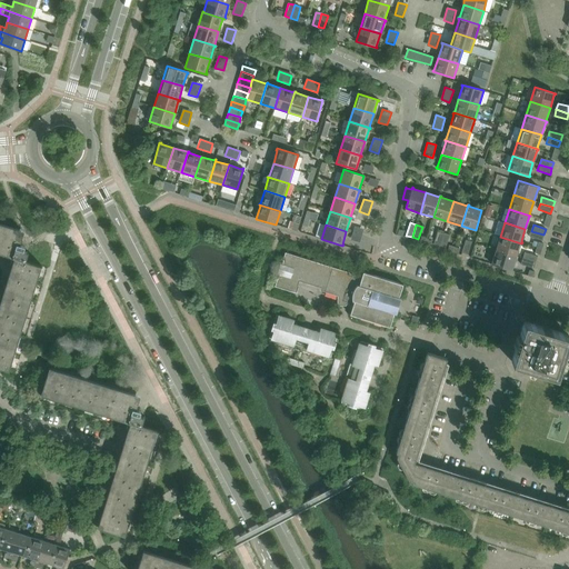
[(17,243),(20,233),(0,227),(0,252),(12,257),(11,262),(16,265),(0,316),(0,367),(9,370),(41,267),(26,261),(28,252),(25,250),(26,246),(17,243)]
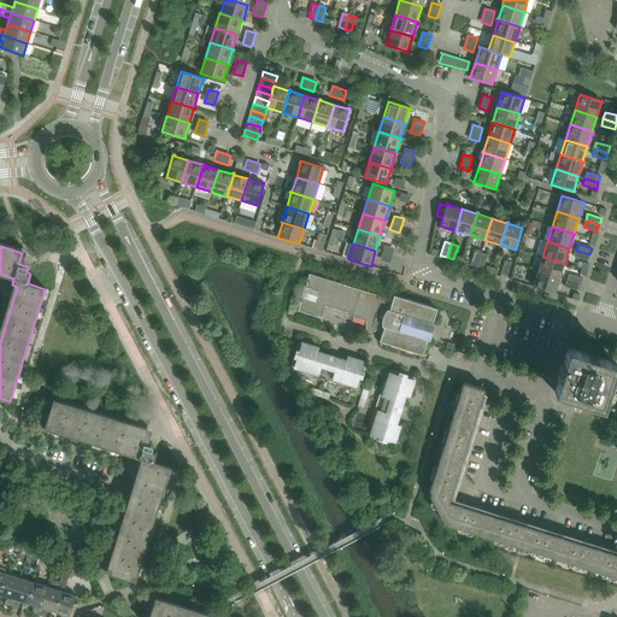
[(386,246),(382,259),(391,262),(395,248),(386,246)]
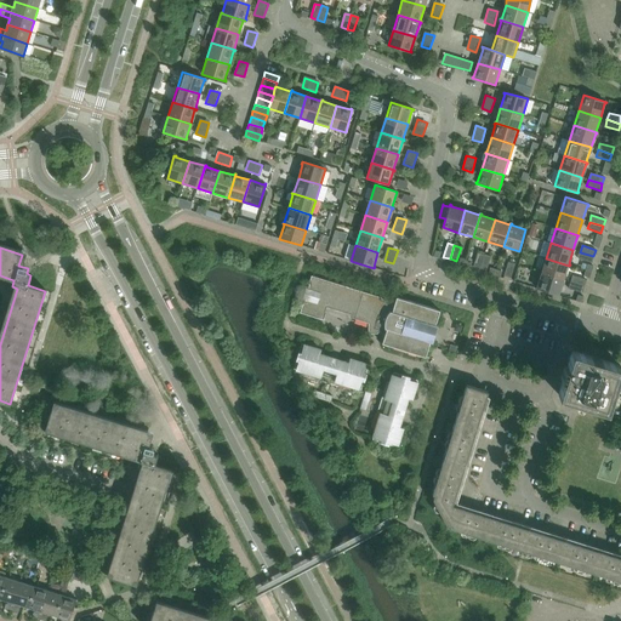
[(480,268),(484,255),(478,252),(473,266),(480,268)]
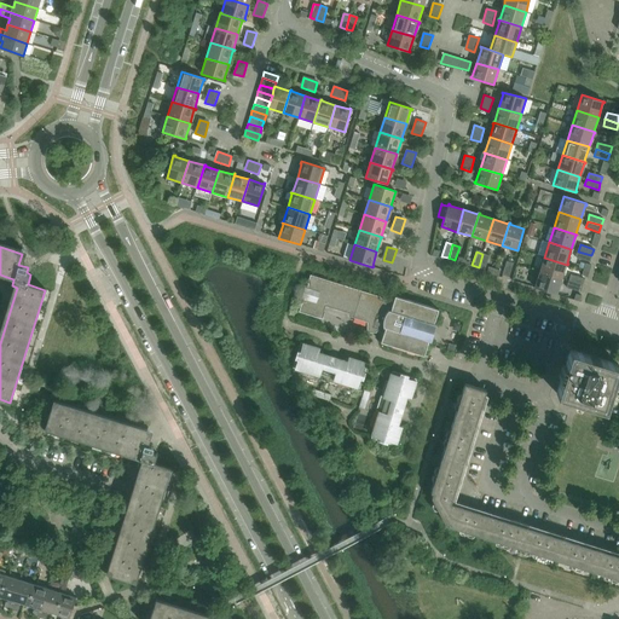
[(590,262),(591,255),(578,252),(576,258),(590,262)]
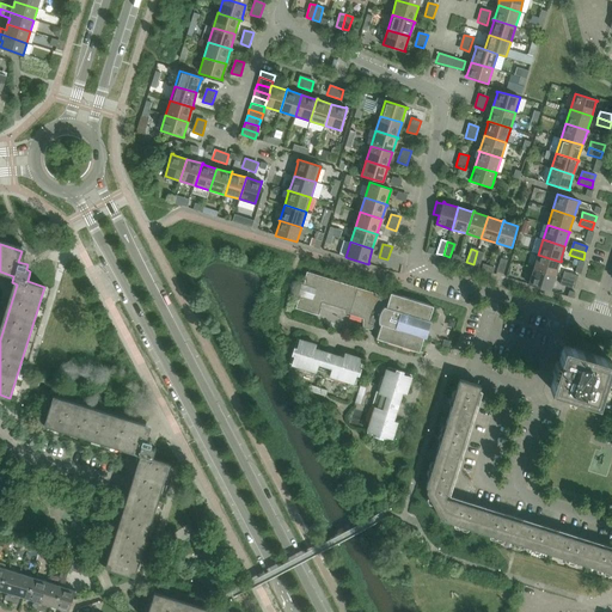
[(479,267),(484,252),(477,251),(473,264),(479,267)]
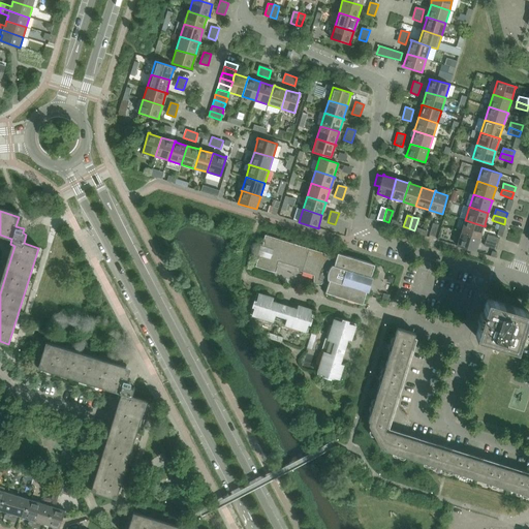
[(479,239),(484,226),(485,226),(465,220),(461,232),(479,239)]
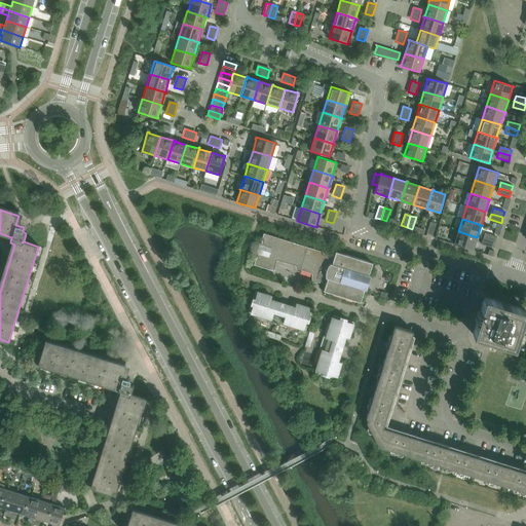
[(433,235),(437,224),(430,222),(426,233),(433,235)]
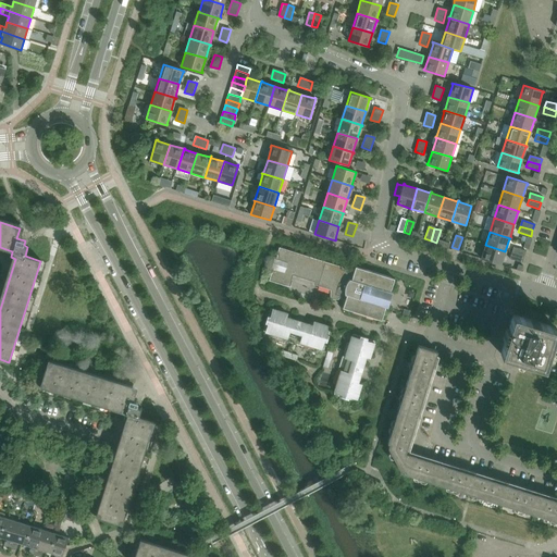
[(502,263),(505,251),(485,245),(481,259),(502,265),(503,264),(502,263)]
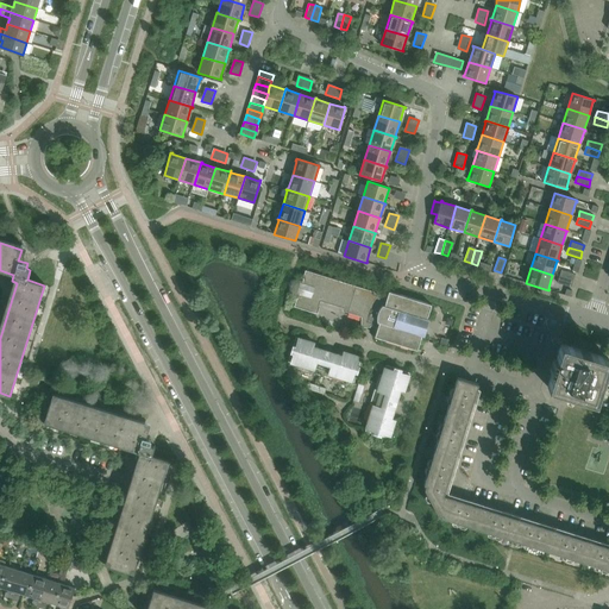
[(388,296),(374,293),(375,292),(306,270),(302,280),(303,280),(302,283),(300,282),(296,294),(299,295),(297,299),(296,297),(294,307),(318,314),(320,306),(320,305),(320,301),(344,309),(344,307),(349,308),(347,313),(365,318),(363,324),(377,328),(388,296)]
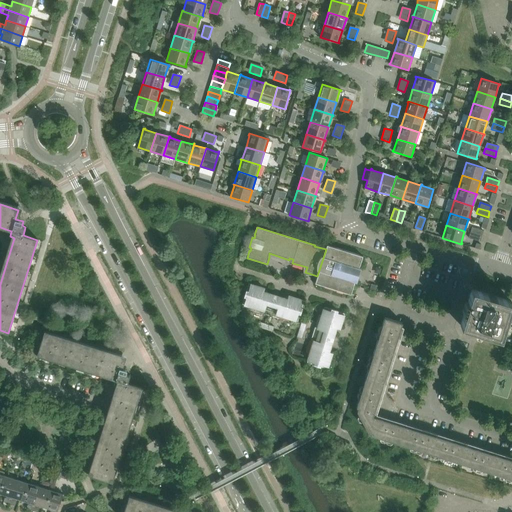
[(482,236),(483,231),(472,227),(470,232),(482,236)]
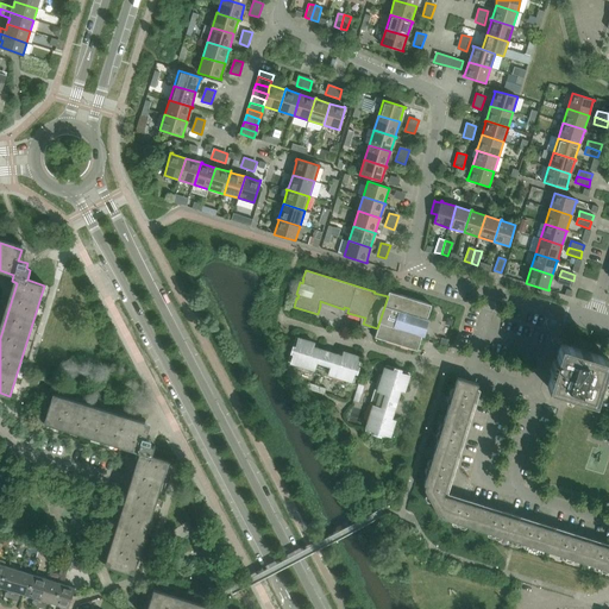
[(571,287),(573,281),(559,276),(557,283),(571,287)]
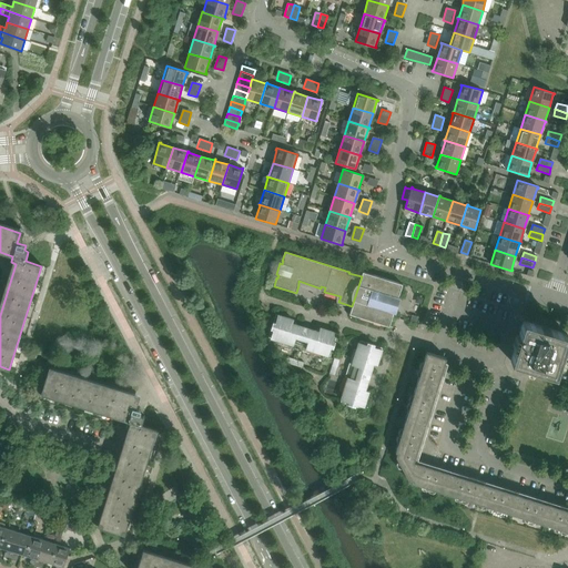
[(389,326),(403,284),(363,272),(362,276),(352,306),(350,314),(389,326)]
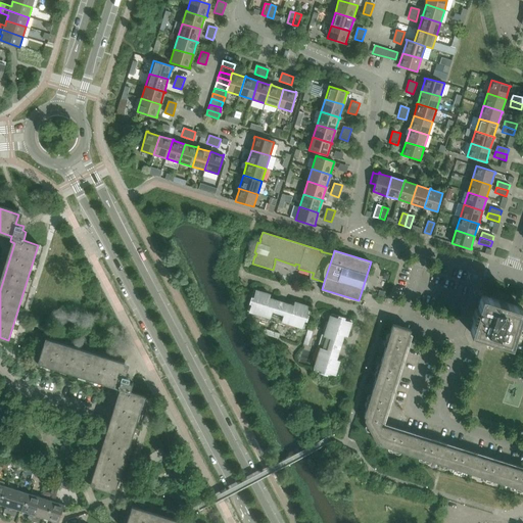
[(289,278),(278,273),(276,278),(287,283),(289,278)]
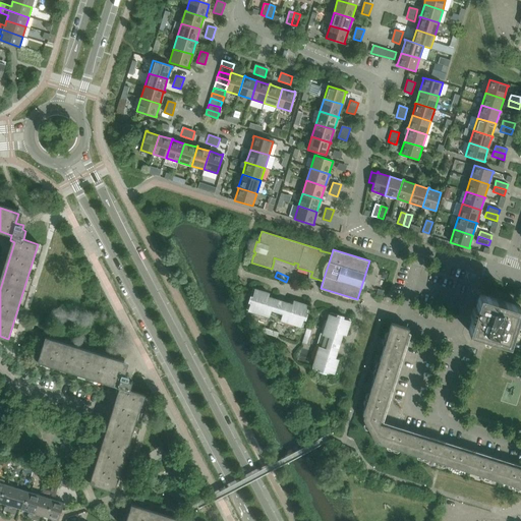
[(274,321),(279,303),(275,302),(276,299),(268,297),(269,293),(253,288),(246,309),(255,312),(254,314),(274,321)]
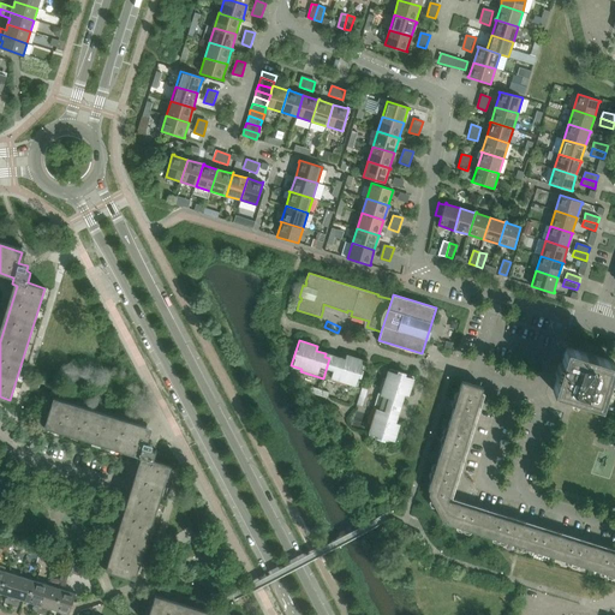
[(601,406),(614,362),(567,347),(553,390),(601,406)]
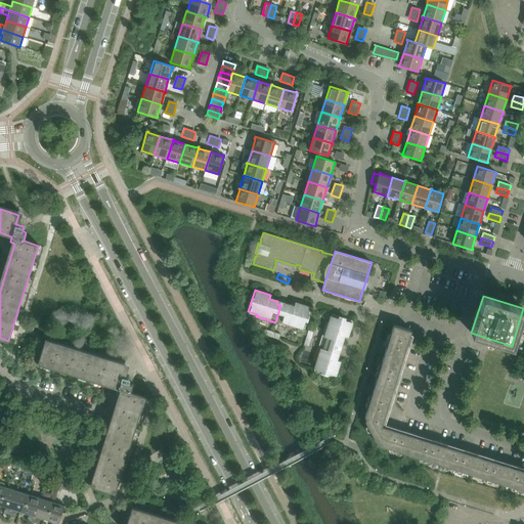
[(305,330),(311,308),(296,303),(294,306),(286,304),(286,307),(280,305),(275,322),(295,329),(296,326),(305,330)]
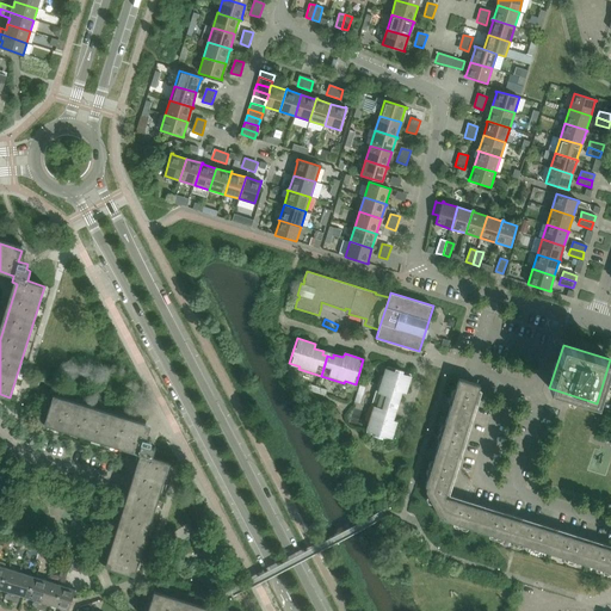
[(406,393),(412,374),(387,366),(383,377),(381,376),(374,399),(394,405),(395,400),(399,401),(401,392),(406,393)]
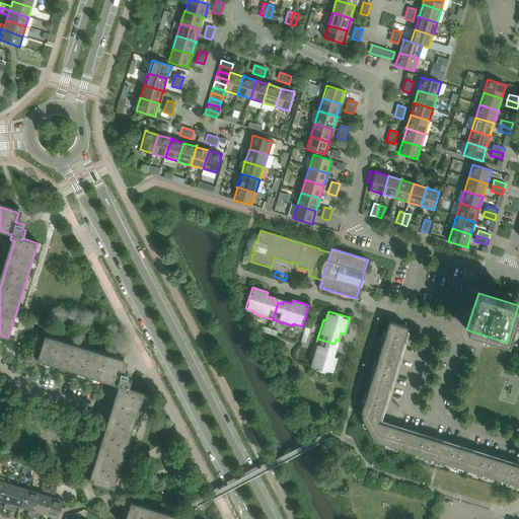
[(518,465),(378,422),(398,357),(408,327),(389,321),(361,414),(363,414),(362,418),(372,438),(376,439),(376,441),(518,486),(518,465)]
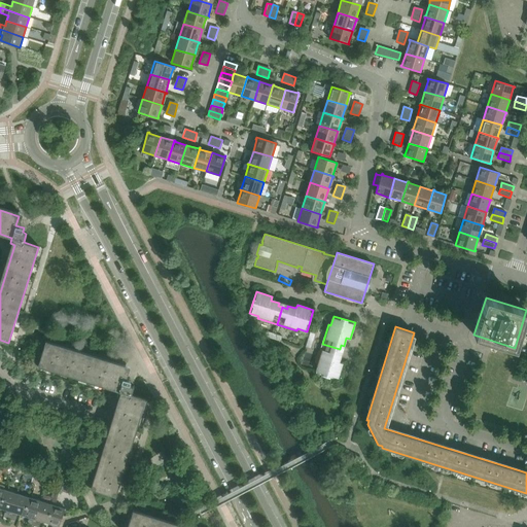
[(282,337),(267,331),(265,337),(281,341),(282,337)]
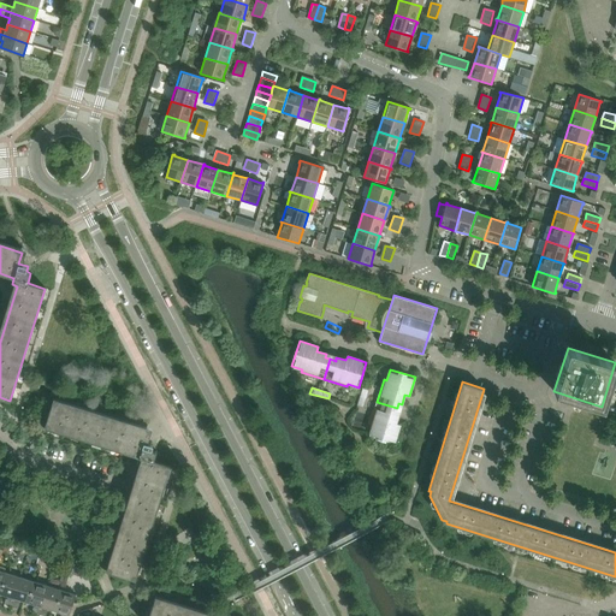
[(363,408),(369,390),(363,388),(357,406),(363,408)]
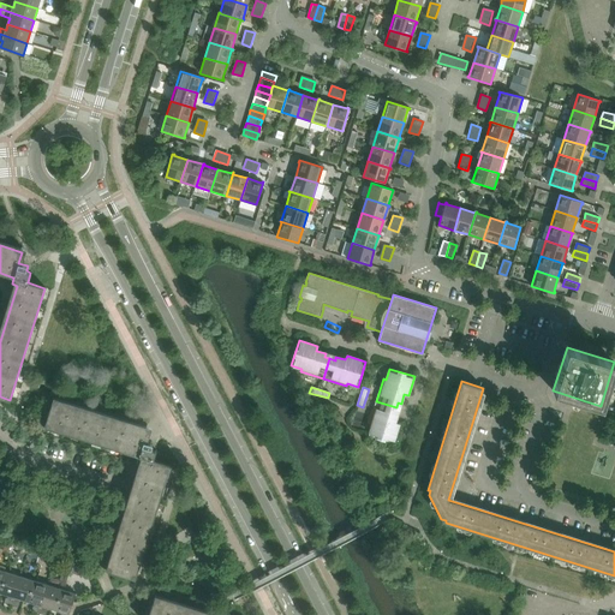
[(143,441),(147,430),(58,402),(59,400),(60,399),(54,398),(45,427),(138,457),(137,461),(143,464),(111,565),(108,565),(108,563),(106,569),(135,579),(171,466),(153,460),(156,451),(151,449),(153,445),(143,441)]
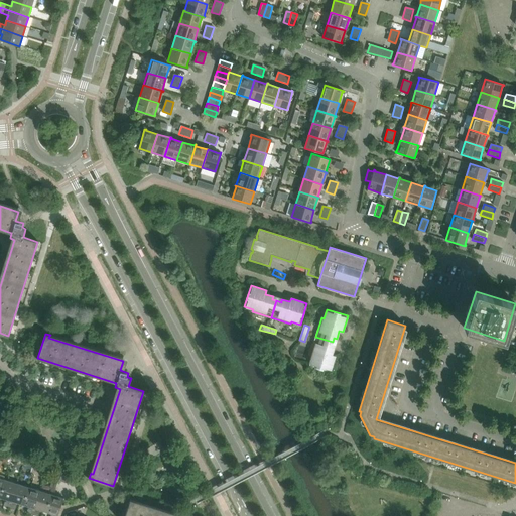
[(332,355),(335,347),(332,346),(333,342),(315,337),(309,356),(311,357),(309,365),(331,372),(335,356),(332,355)]
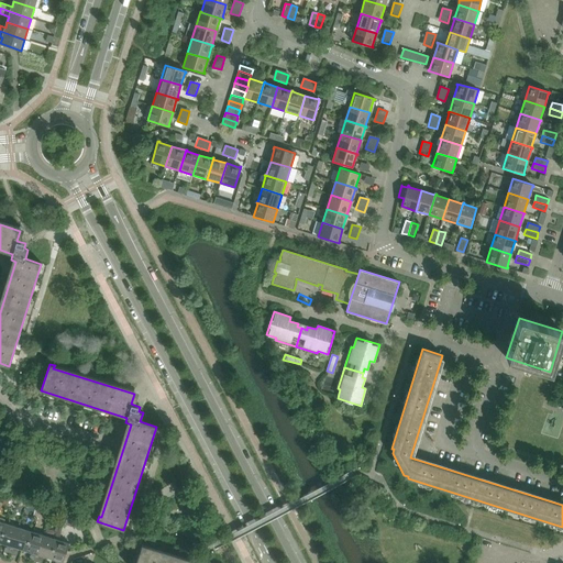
[(10,553),(19,528),(8,525),(6,533),(0,532),(0,542),(8,544),(7,548),(6,548),(4,551),(10,553)]
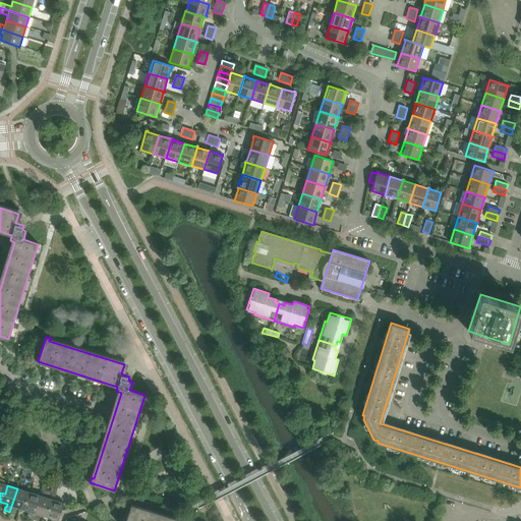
[(27,501),(31,493),(17,488),(9,512),(15,514),(16,510),(15,510),(16,507),(21,509),(24,500),(27,501)]
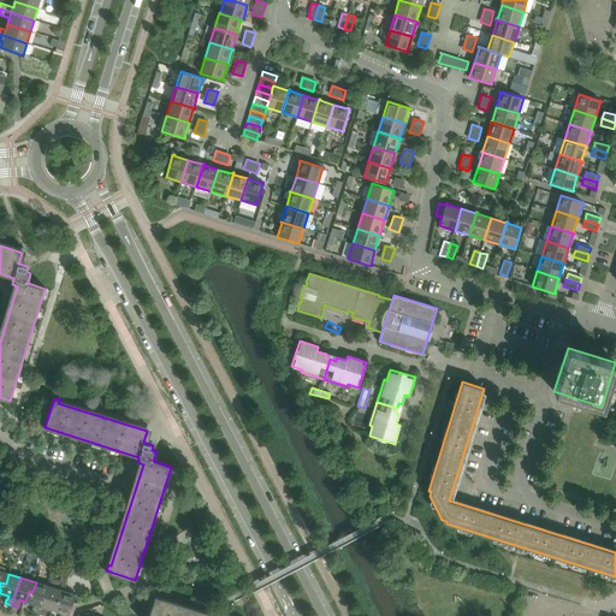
[(39,614),(48,586),(36,582),(33,592),(29,591),(25,602),(36,604),(35,608),(34,608),(33,611),(39,614)]
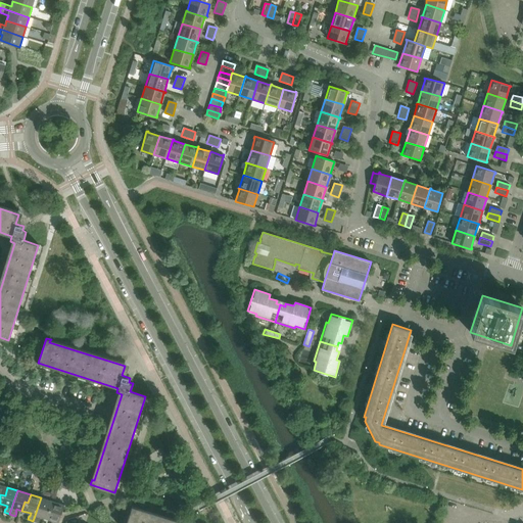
[(52,511),(54,502),(41,497),(33,521),(38,522),(39,522),(40,519),(39,519),(40,516),(45,518),(48,509),(52,511)]
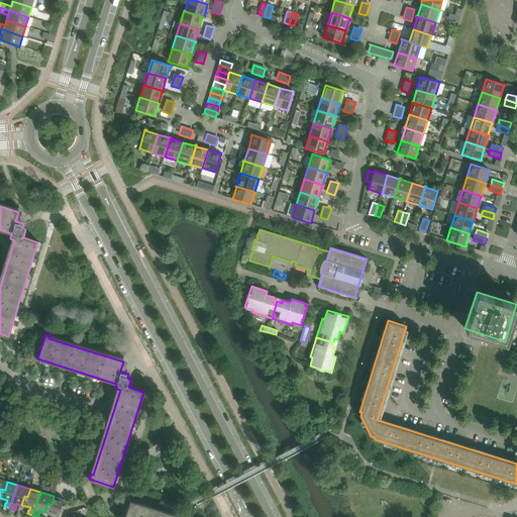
[(59,516),(62,507),(64,499),(63,499),(54,496),(52,505),(47,503),(44,512),(54,515),(53,516),(52,516),(50,516),(58,516),(59,516)]
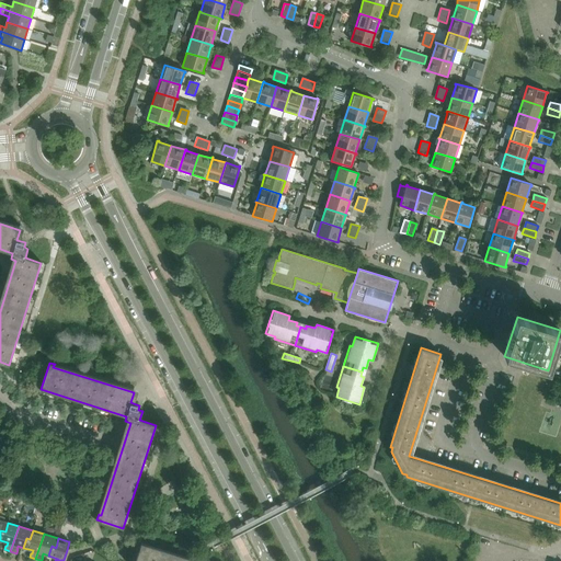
[(189,560),(146,548),(147,545),(141,542),(135,560),(189,560)]
